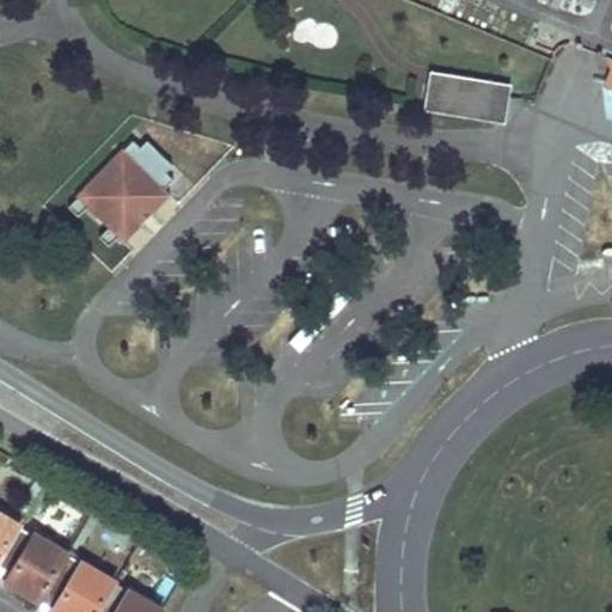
[(505,126),(509,99),(512,86),(430,73),(429,87),(450,91),(450,87),(469,91),(469,96),(467,102),(487,104),(484,122),(505,126)]
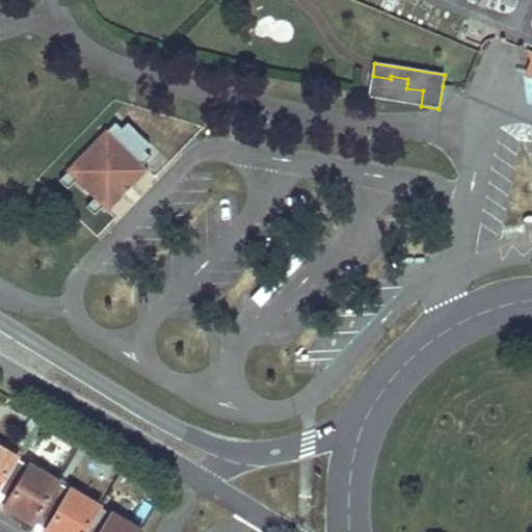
[(406,88),(407,83),(407,79),(391,76),(391,79),(373,76),(369,97),(421,106),(423,90),(406,88)]
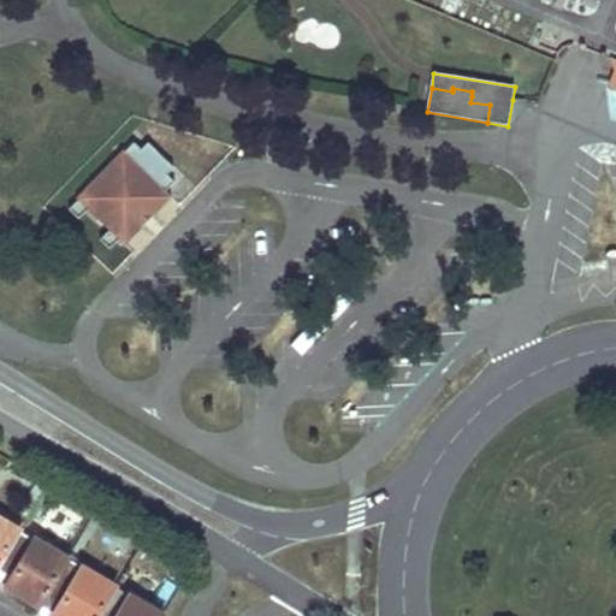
[(132,144),(124,153),(144,172),(165,193),(173,184),(165,177),(172,170),(147,144),(140,152),(132,144)]
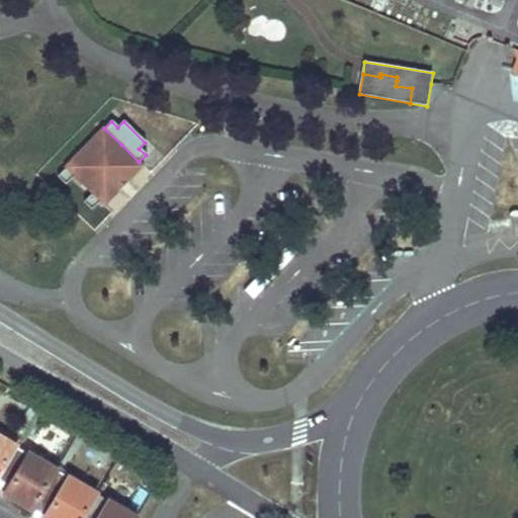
[(139,162),(121,145),(104,128),(103,127),(65,168),(65,169),(73,176),(91,194),(99,201),(139,162)]
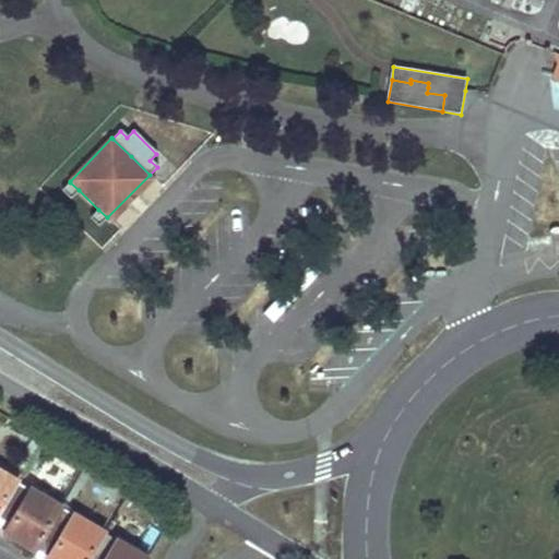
[(150,175),(107,217),(113,223),(155,180),(150,175)]
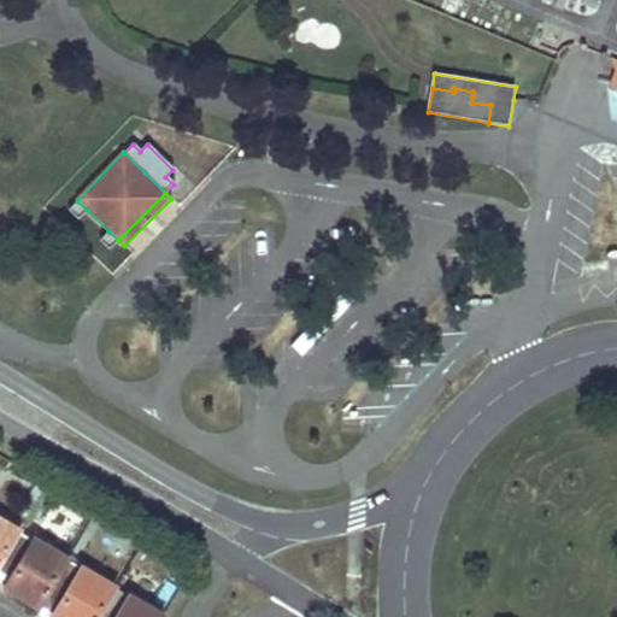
[(87,210),(77,201),(69,211),(78,219),(87,210)]
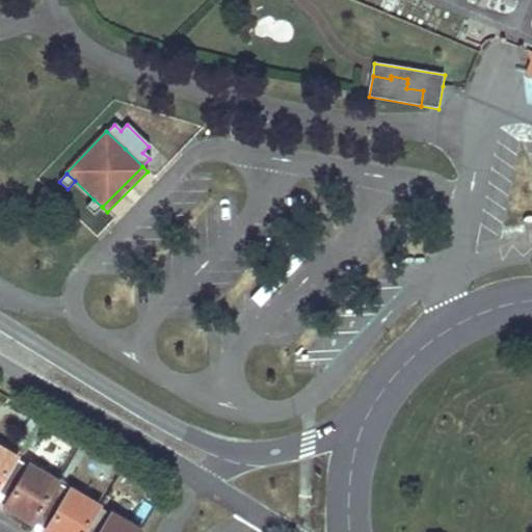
[(102,207),(94,200),(86,208),(95,215),(102,207)]
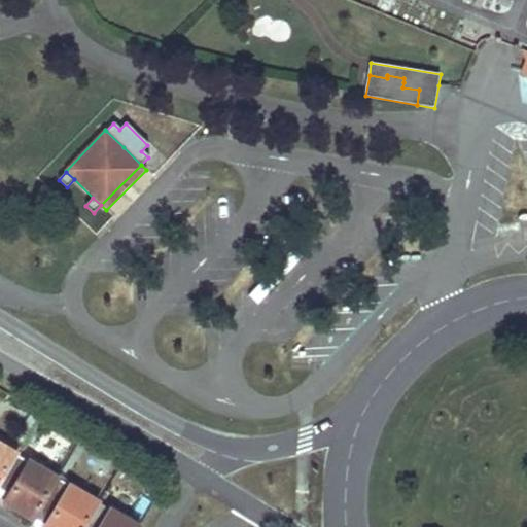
[(0,477),(15,452),(19,447),(0,434),(0,477)]
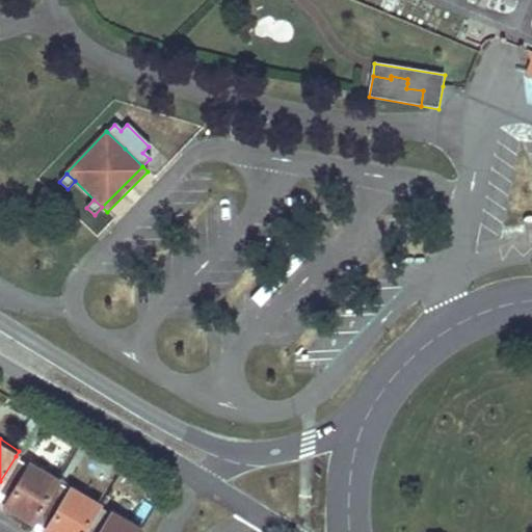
[(56,481),(16,456),(0,481),(0,489),(20,503),(15,510),(21,513),(33,521),(38,513),(56,481)]
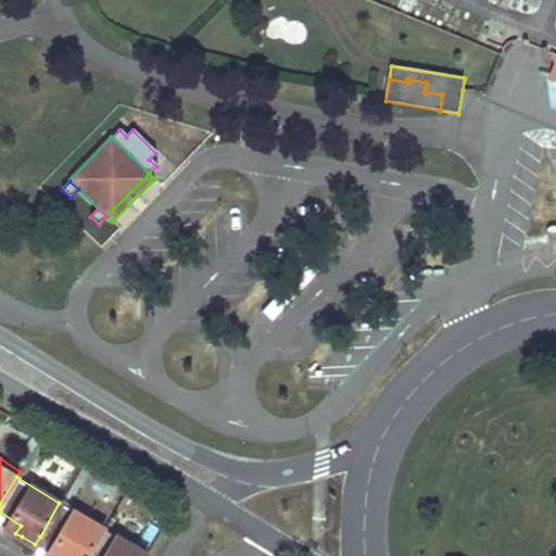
[(85,555),(102,528),(59,503),(40,536),(64,551),(61,555),(85,555)]
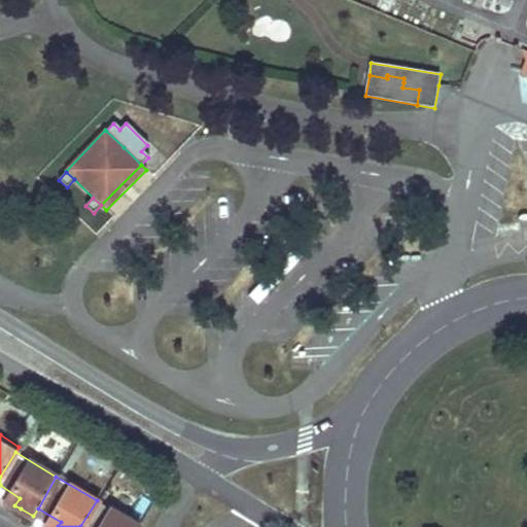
[(0,496),(14,505),(20,498),(0,485),(0,496)]
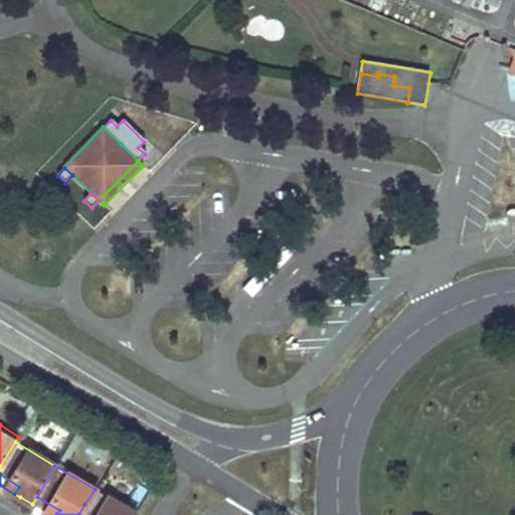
[(134,514),(135,514),(95,489),(78,514),(134,514)]
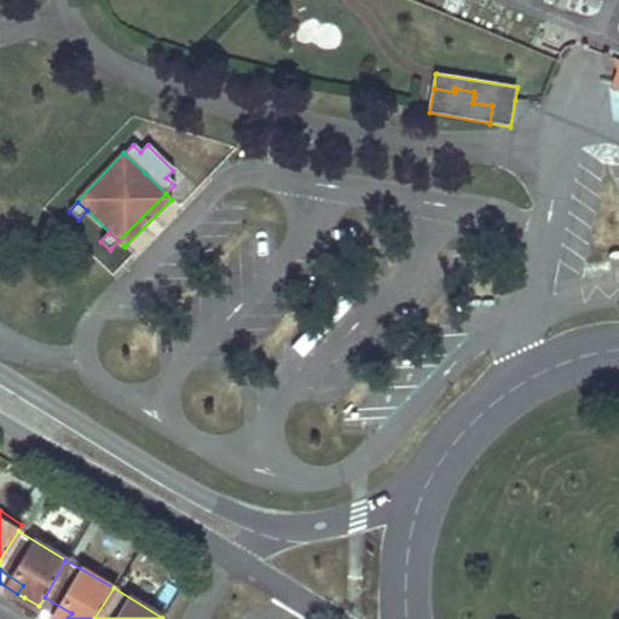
[(59,618),(68,618),(71,613),(45,597),(39,606),(59,618)]
